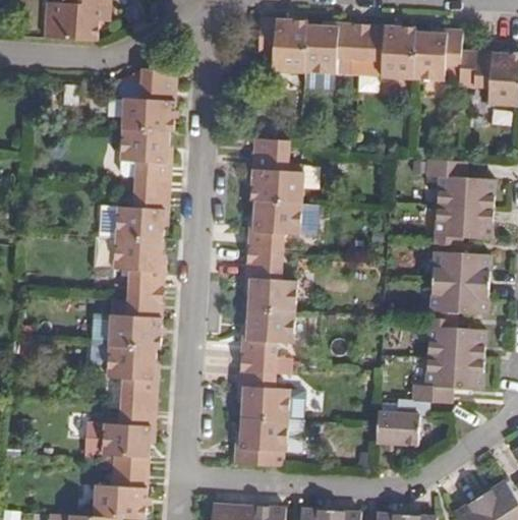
[(58,0),(58,2),(54,2),(46,2),(44,38),(96,41),(98,20),(98,6),(109,7),(109,0),(58,0)]
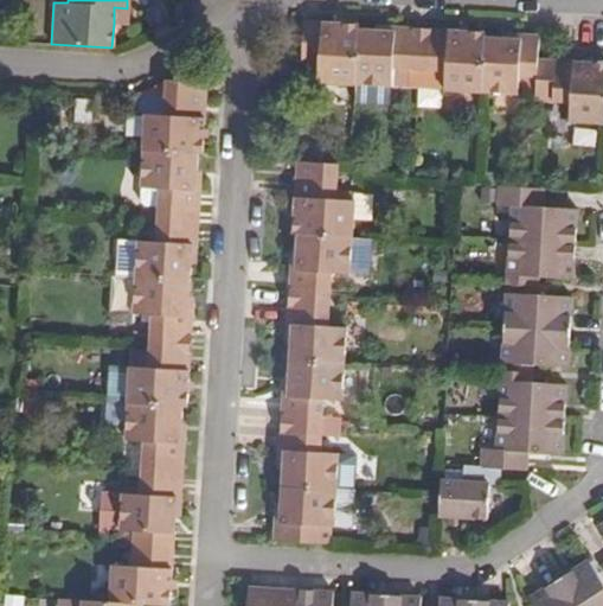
[(127,24),(127,8),(114,7),(114,24),(127,24)]
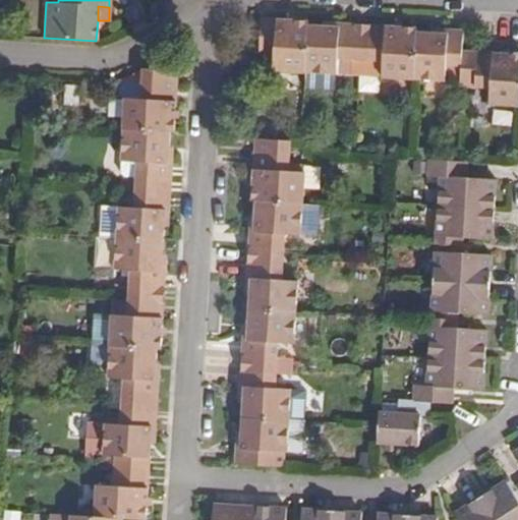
[(271,69),(302,71),(305,24),(305,20),(259,17),(256,52),(272,53),(271,69)]
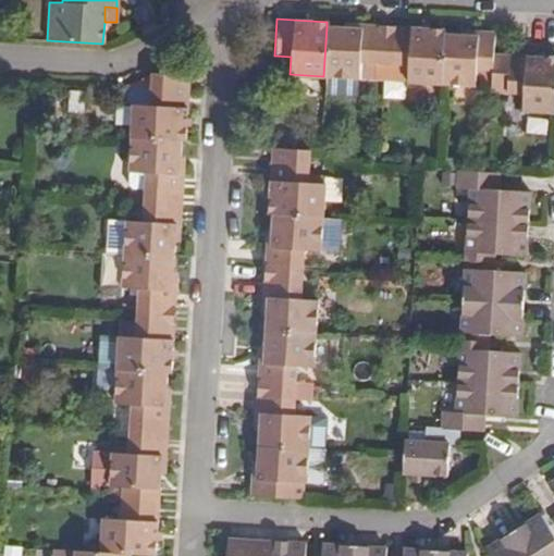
[(354,78),(357,78),(358,61),(374,62),(377,25),(359,24),(359,28),(327,26),(323,76),(354,78)]
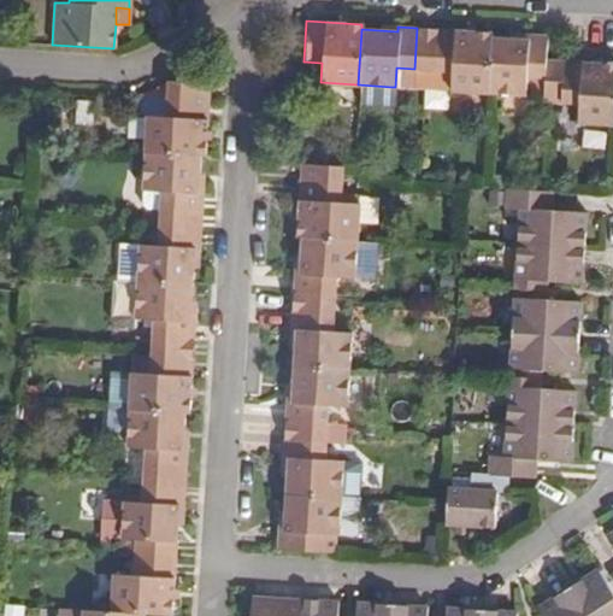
[(490,33),(435,29),(417,28),(414,69),(413,88),(422,88),(487,93),(490,36),(490,33)]
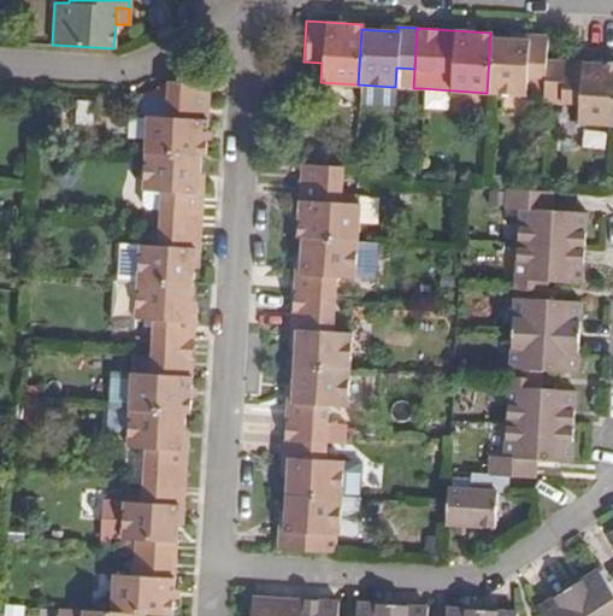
[(487,93),(524,94),(525,76),(543,77),(543,59),(546,35),(525,34),(525,39),(490,36),(487,93)]
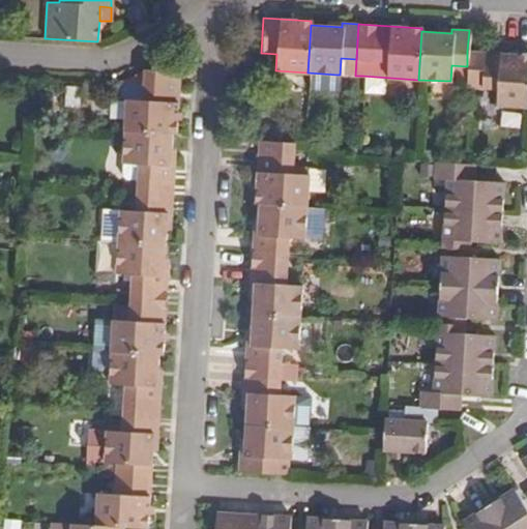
[(465,87),(480,88),(484,52),(467,51),(467,66),(465,87)]
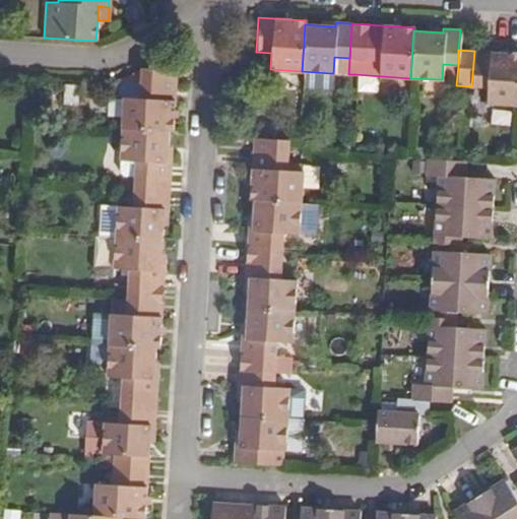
[(247,52),(235,51),(235,63),(247,63),(247,52)]
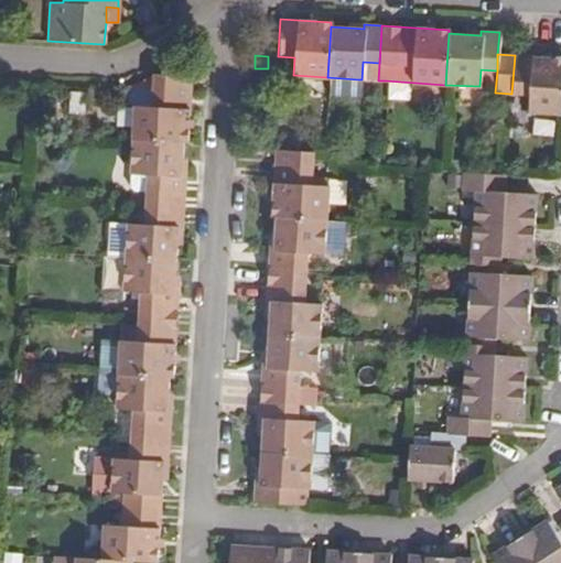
[(560,114),(560,57),(515,55),(511,94),(528,95),(527,111),(560,114)]
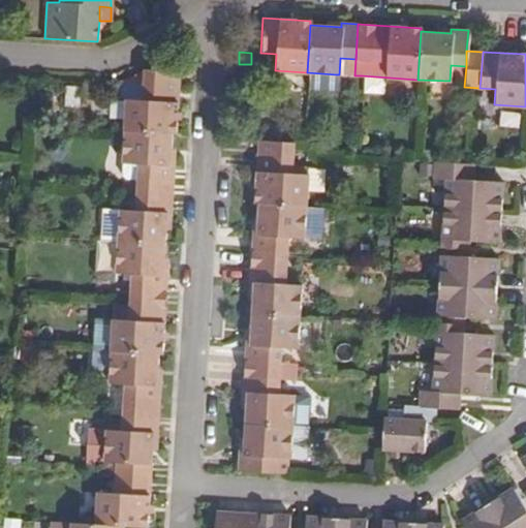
[(356,59),(340,58),(339,74),(354,75),(356,59)]
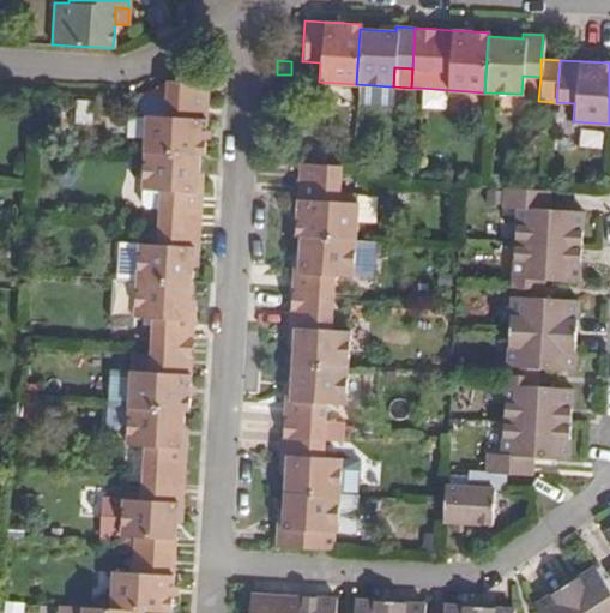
[(163,115),(144,115),(143,152),(198,156),(203,156),(207,82),(165,79),(163,115)]
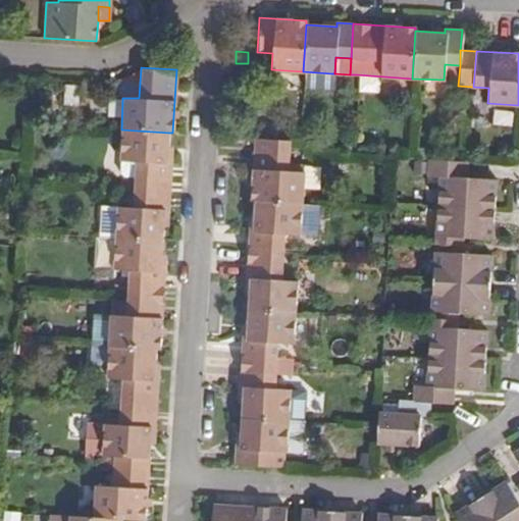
[(331,73),(303,71),(302,87),(330,89),(331,73)]
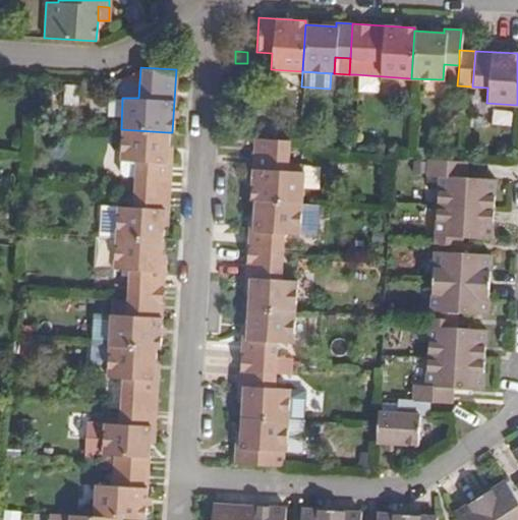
[(63,82),(63,103),(77,103),(77,82),(63,82)]
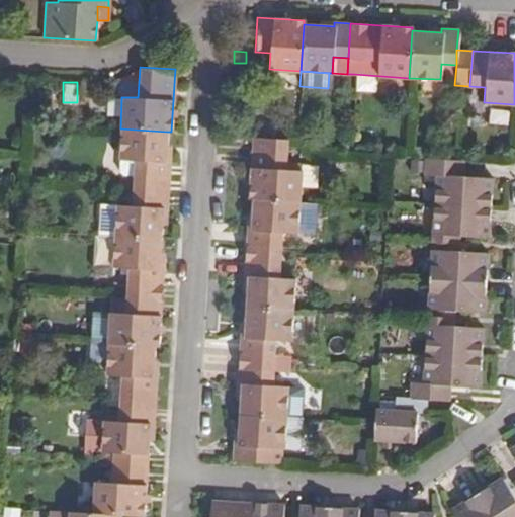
[(118,160),(135,161),(134,175),(168,177),(169,161),(165,161),(167,132),(120,128),(118,160)]
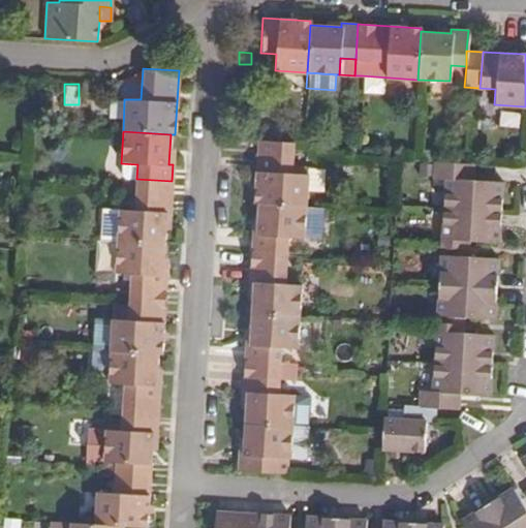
[(292,143),(257,140),(253,203),(257,204),(304,206),(305,190),(306,174),(290,173),(292,143)]
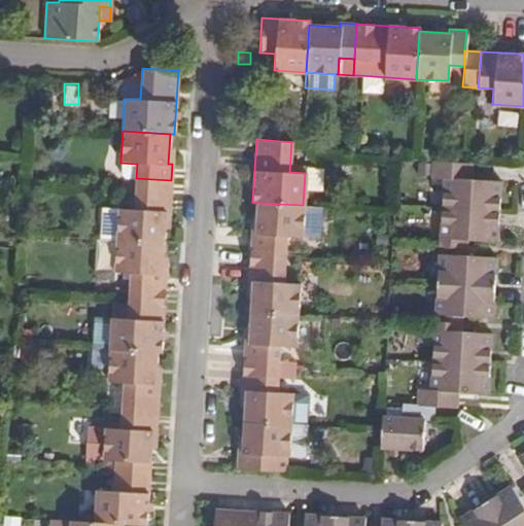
[(462,177),(463,163),(451,162),(431,161),(429,177),(442,178),(440,208),(497,211),(499,180),(469,178),(462,177)]
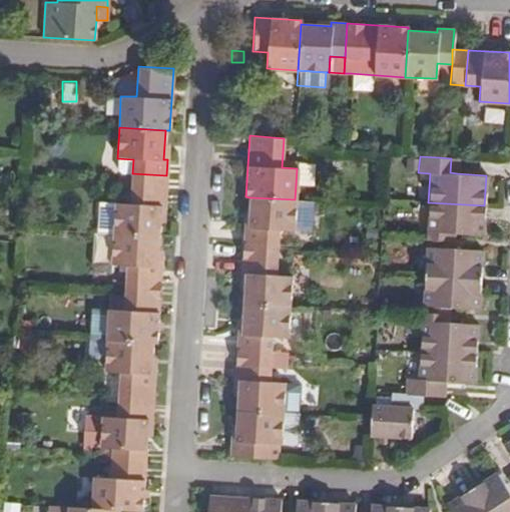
[(133,159),(117,158),(116,160),(115,160),(114,169),(116,169),(121,172),(132,173),(133,159)]
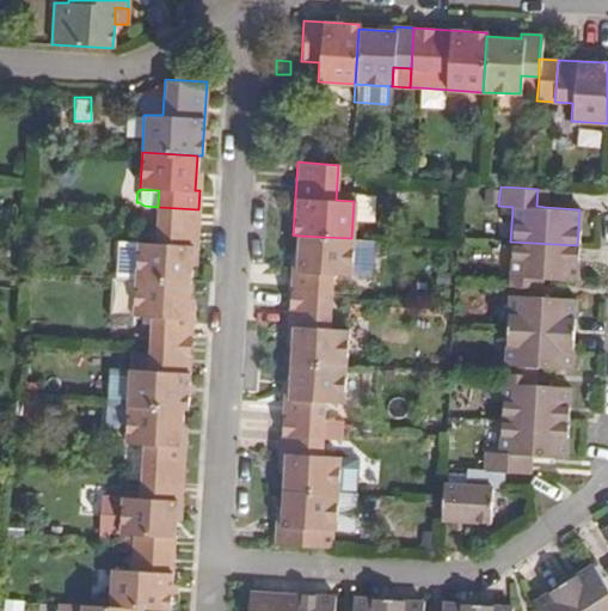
[(355,194),(354,201),(352,220),(367,222),(372,218),(373,199),(369,194),(355,194)]
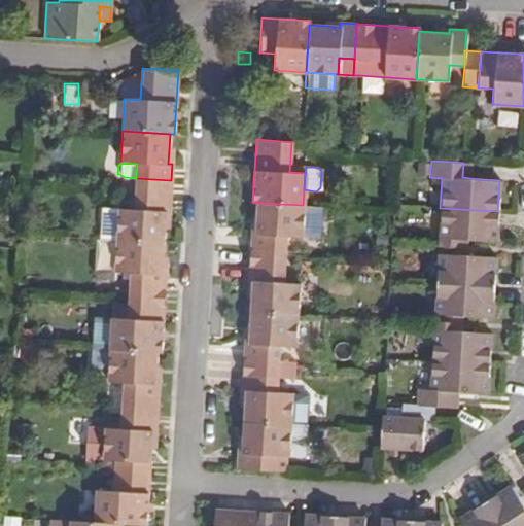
[(171,180),(136,178),(135,194),(170,196),(171,180)]
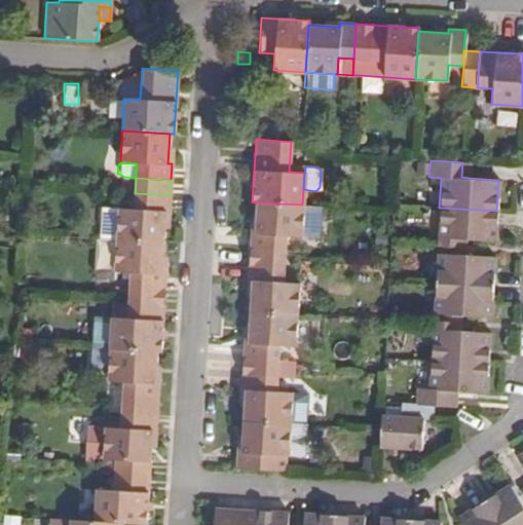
[(164,212),(169,212),(170,195),(135,193),(134,209),(117,208),(115,239),(162,242),(164,212)]
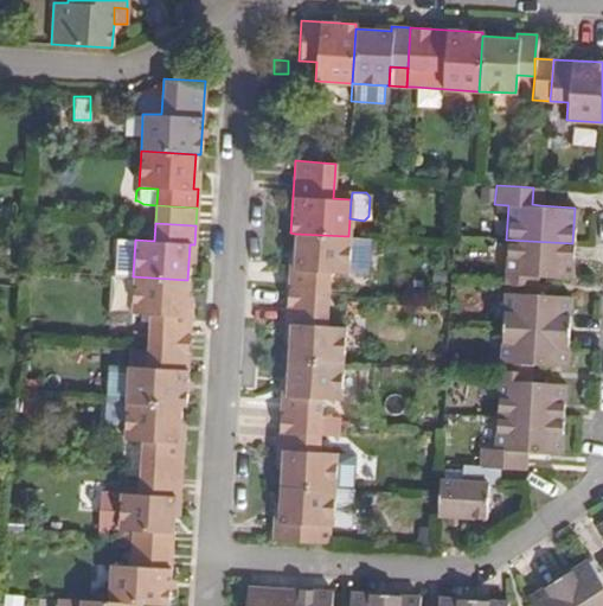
[(348,236),(295,234),(293,269),(288,268),(287,287),(327,289),(328,273),(346,274),(348,236)]
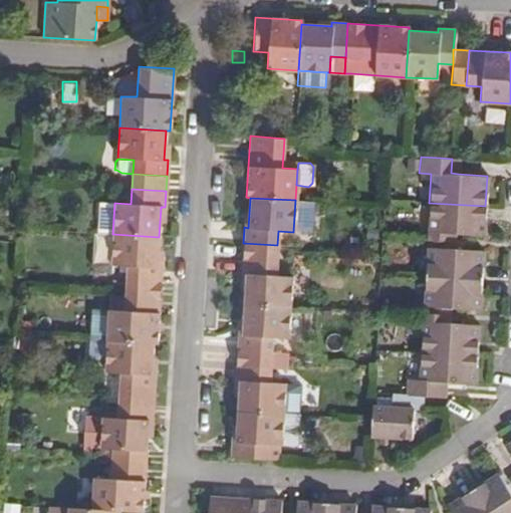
[(435,240),(442,241),(447,241),(447,234),(455,234),(483,236),(485,206),(429,203),(428,232),(435,233),(435,240)]
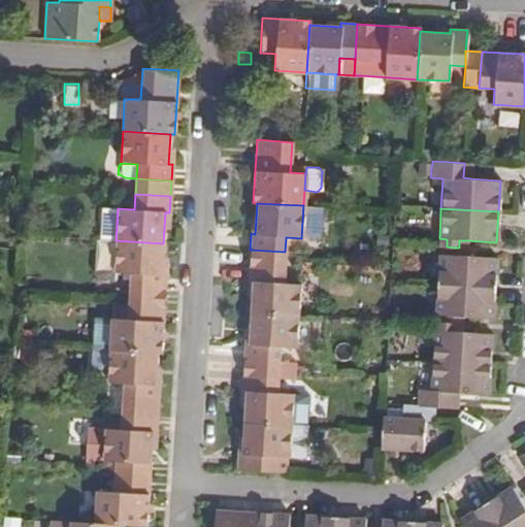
[(113,271),(116,240),(100,239),(98,274),(113,274),(113,271)]
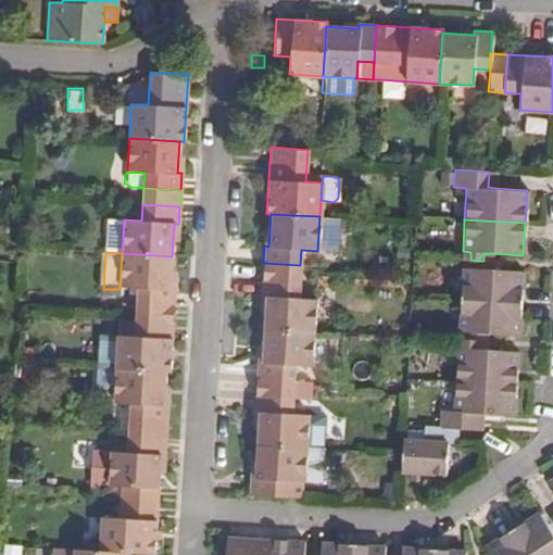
[(122,253),(120,286),(137,288),(136,304),(174,306),(174,288),(170,288),(172,256),(122,253)]
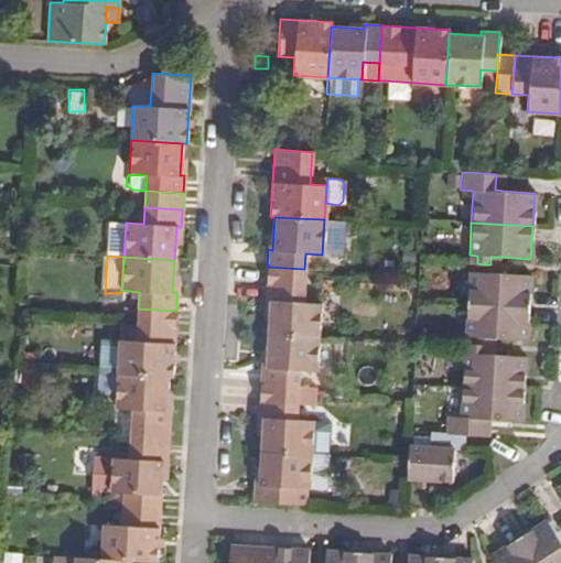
[(489,272),(491,264),(485,264),(477,263),(476,272),(468,271),(467,304),(528,307),(529,274),(498,273),(489,272)]
